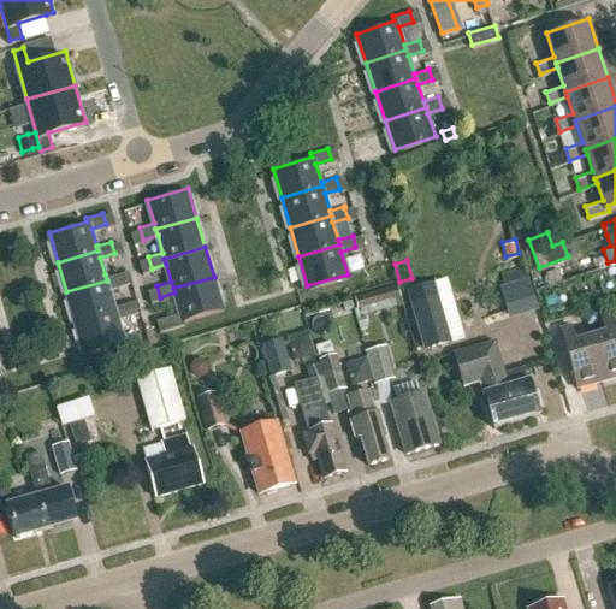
[(497,271),(508,308),(537,300),(527,262),(497,271)]
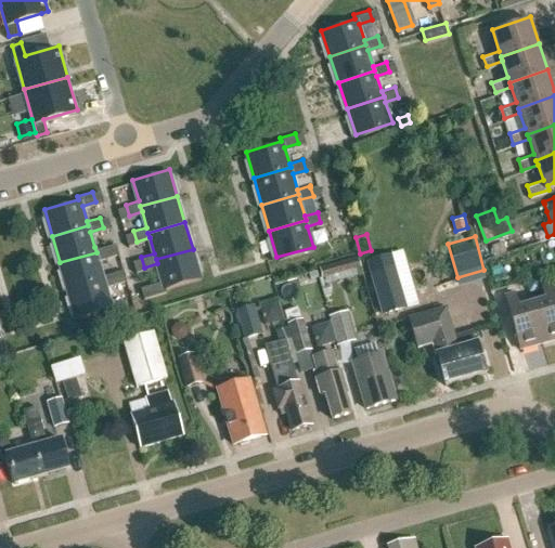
[(502,238),(492,243),(495,252),(505,248),(502,238)]
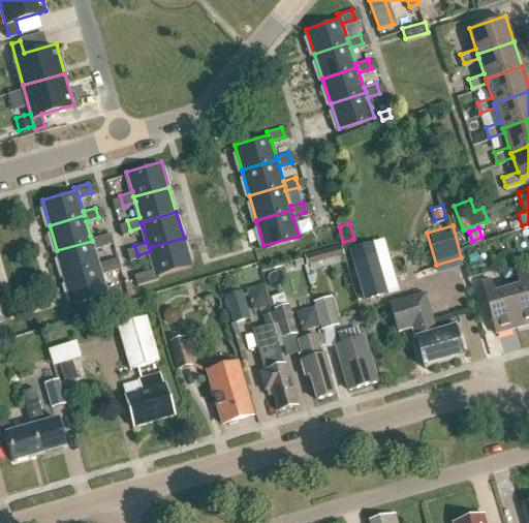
[(57,250),(64,276),(99,266),(97,262),(93,246),(105,242),(103,233),(90,236),(92,241),(57,250)]
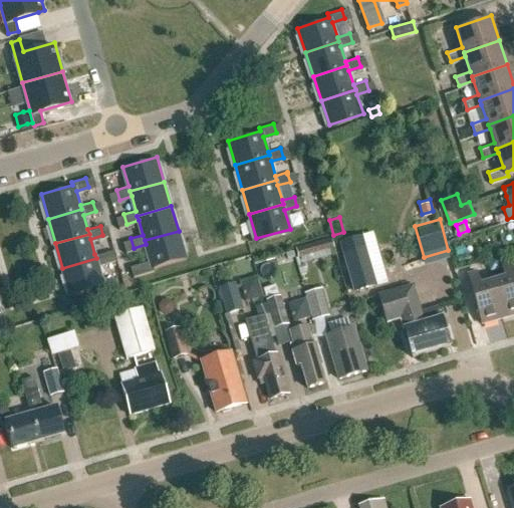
[(145,240),(146,244),(150,259),(138,263),(141,272),(155,268),(154,264),(186,255),(179,231),(145,240)]
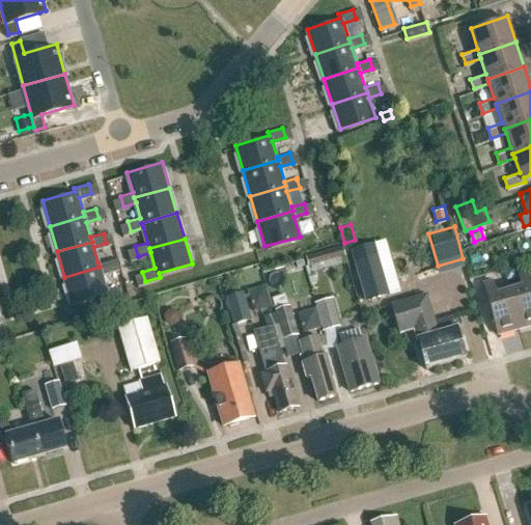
[(305,253),(307,263),(344,252),(341,243),(305,253)]
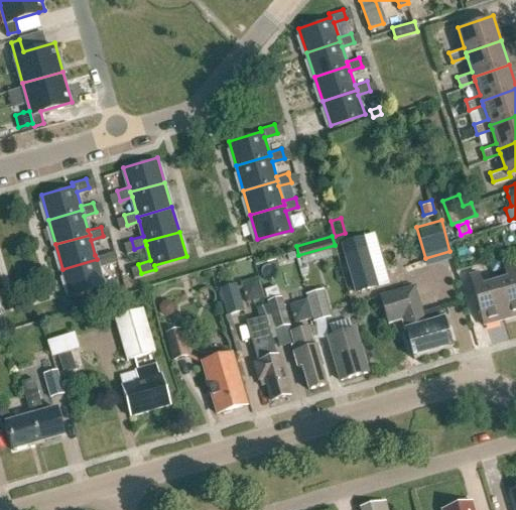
[(367,245),(345,251),(356,289),(378,283),(367,245)]
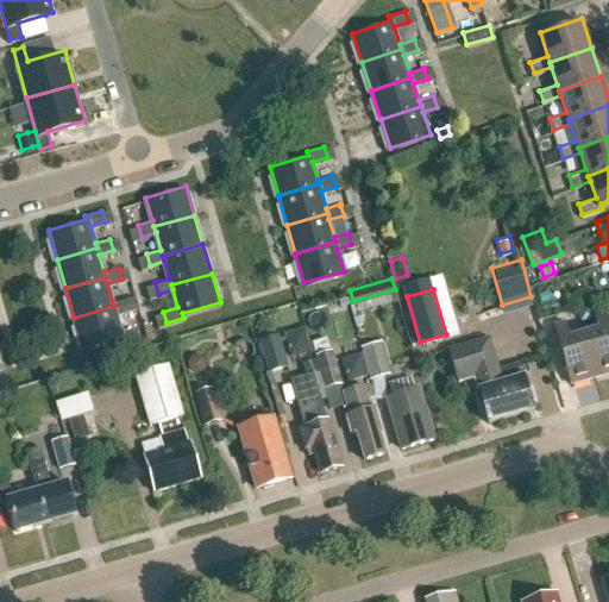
[(114,306),(74,318),(82,347),(123,336),(115,312),(130,308),(127,296),(112,301),(114,306)]
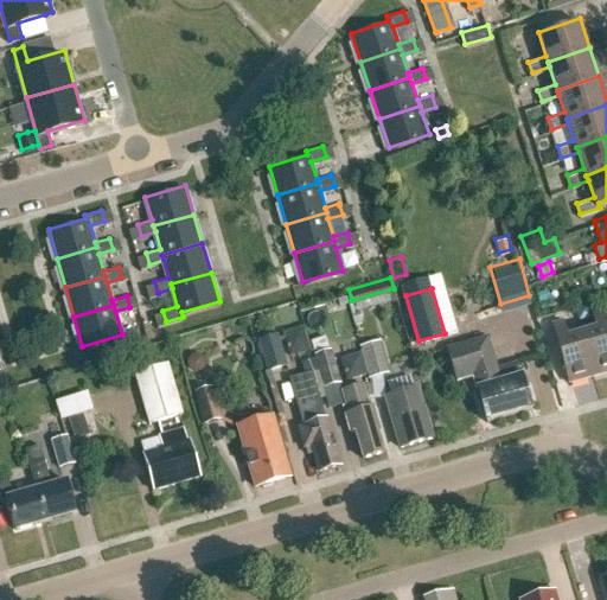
[(581,329),(594,371),(606,368),(606,320),(602,305),(592,308),(596,325),(581,329)]
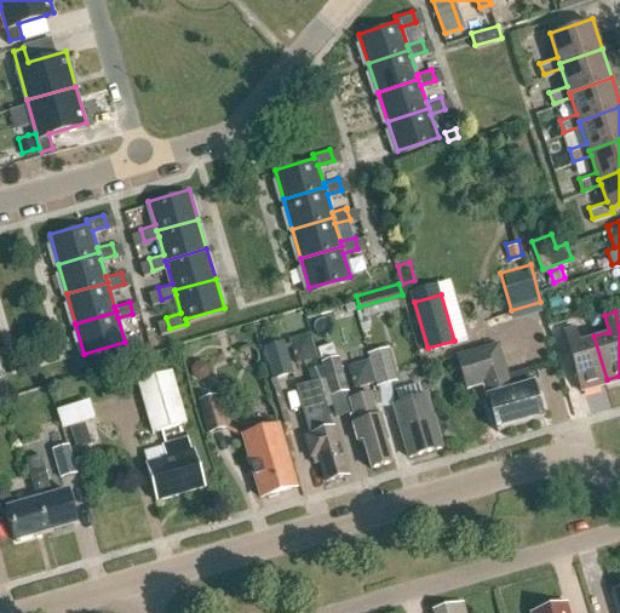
[(607,379),(593,336),(580,341),(575,324),(563,327),(580,387),(607,379)]
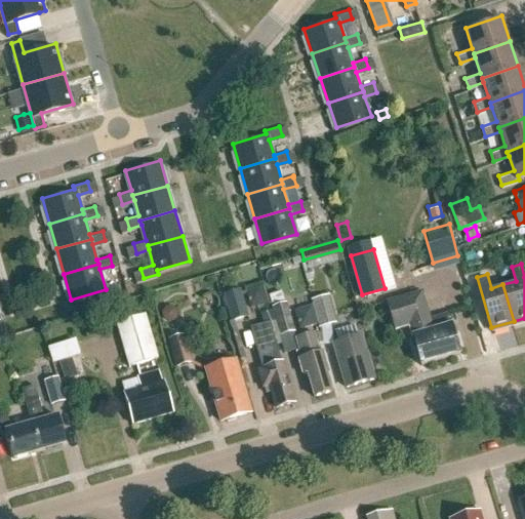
[(264,275),(246,280),(252,298),(269,293),(264,275)]
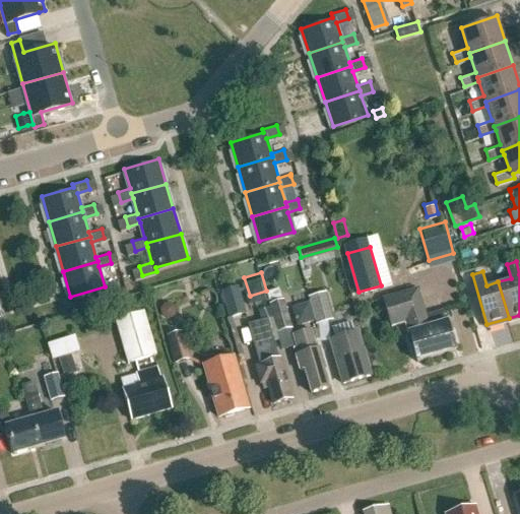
[(231,274),(218,277),(229,314),(246,310),(238,282),(234,283),(231,274)]
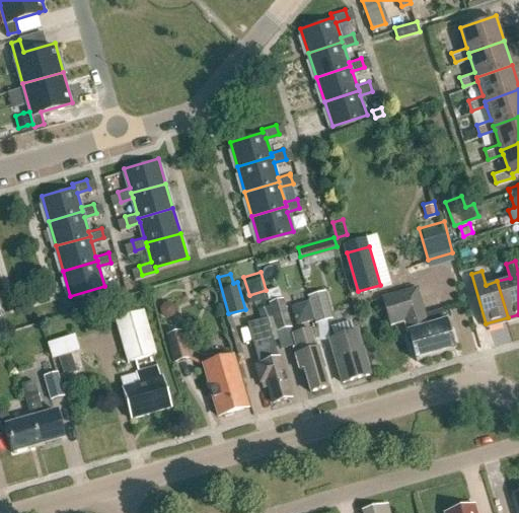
[(416,358),(454,347),(446,317),(444,318),(440,307),(425,311),(417,285),(382,295),(390,322),(404,317),(408,330),(406,332),(409,338),(411,340),(416,358)]
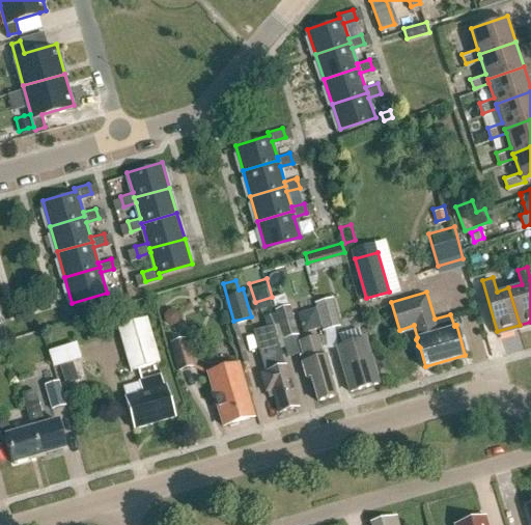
[(323,329),(340,323),(332,295),(314,300),(315,304),(320,324),(323,329)]
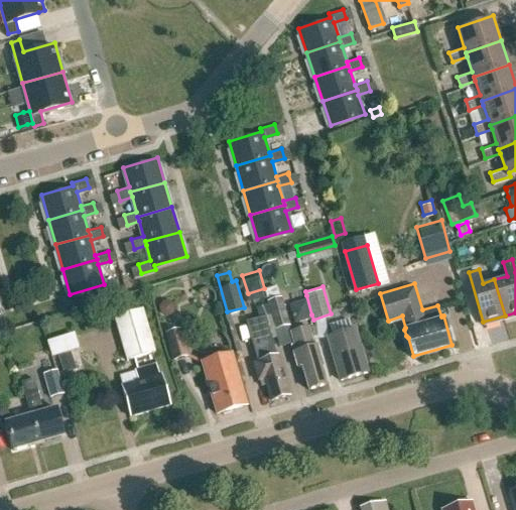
[(282,293),(267,297),(275,326),(289,322),(282,293)]
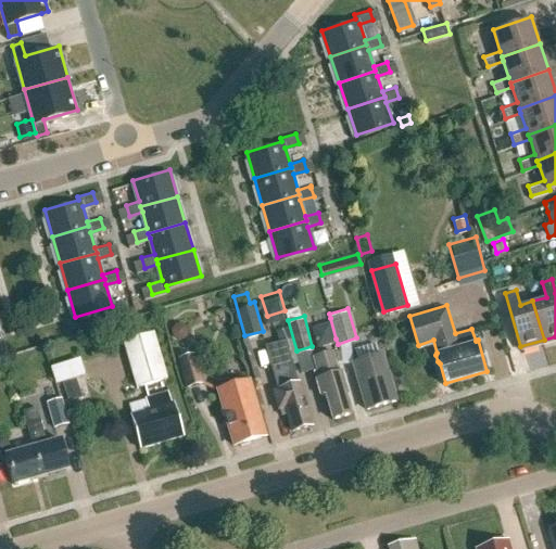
[(330,318),(311,323),(316,345),(336,339),(330,318)]
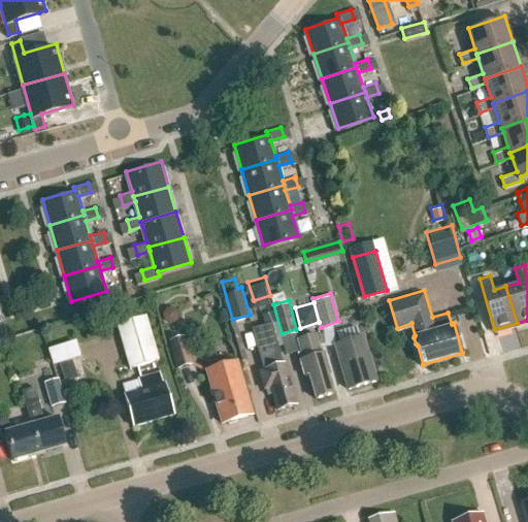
[(129,366),(159,358),(146,314),(117,322),(129,366)]
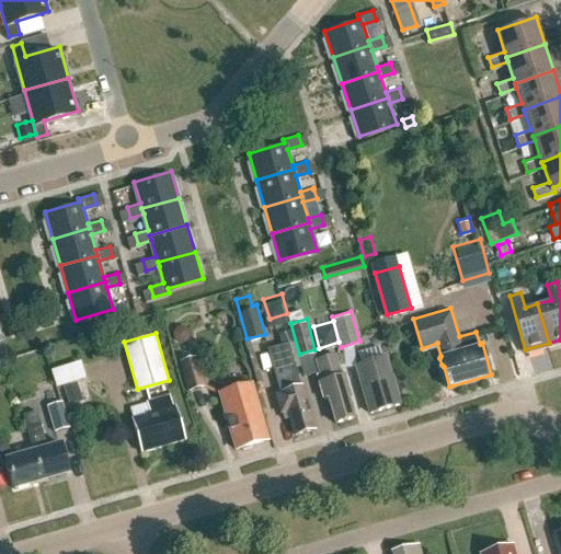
[(93,353),(105,348),(100,334),(89,338),(93,353)]
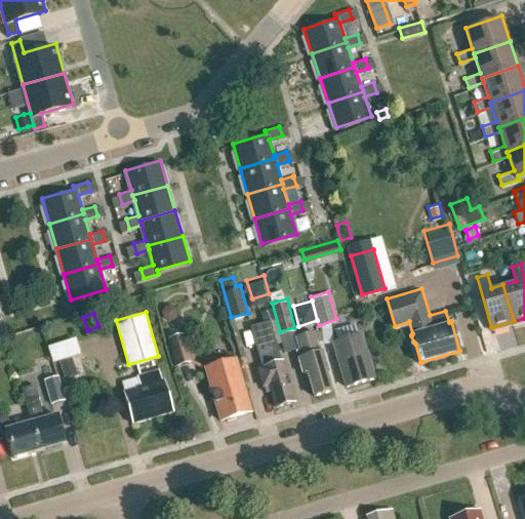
[(251,323),(260,356),(264,365),(258,366),(264,383),(270,381),(277,404),(293,399),(282,360),(281,360),(269,318),(251,323)]
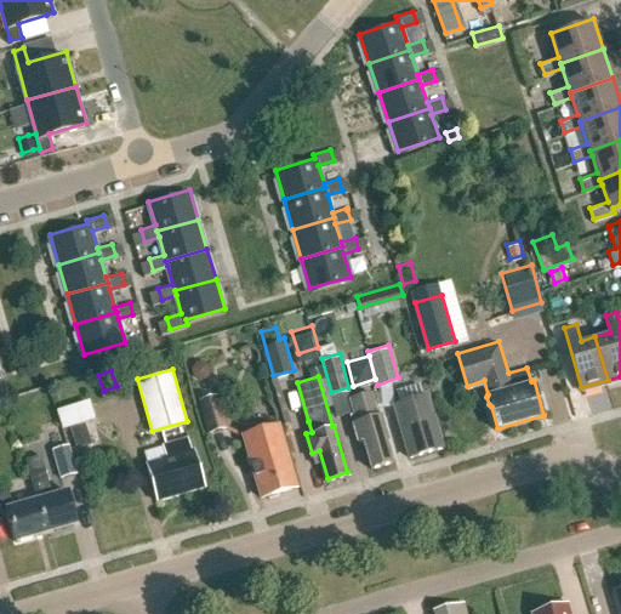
[(371,465),(392,459),(386,439),(389,438),(381,411),(377,413),(371,391),(370,391),(368,385),(362,386),(364,393),(351,397),(358,419),(353,420),(358,439),(363,437),(371,465)]
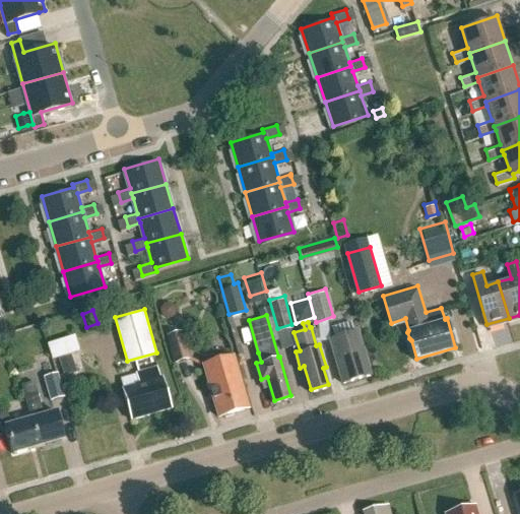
[(182,327),(167,331),(176,361),(190,357),(182,327)]
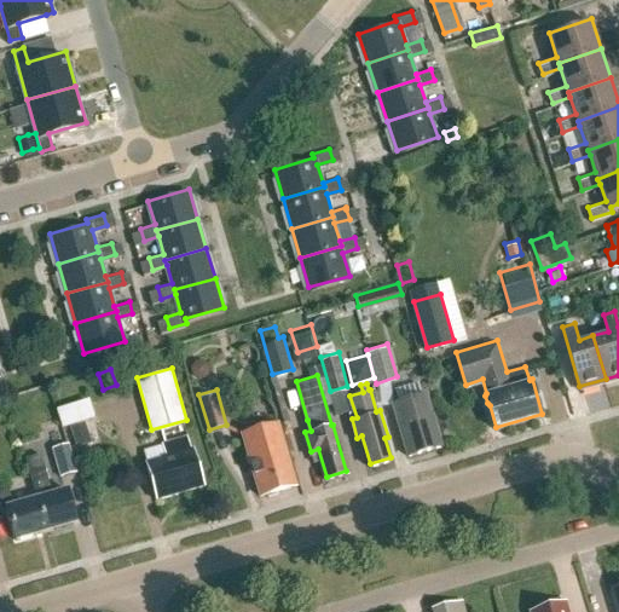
[(440,443),(426,391),(393,400),(408,452),(440,443)]
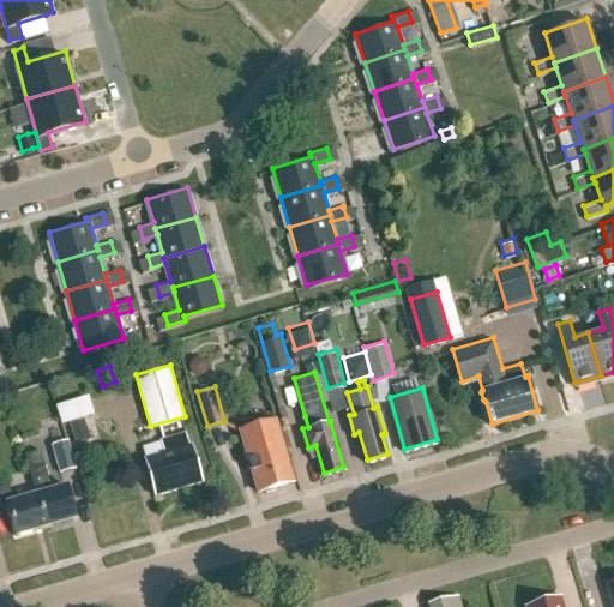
[(84,414),(67,420),(74,440),(91,436),(84,414)]
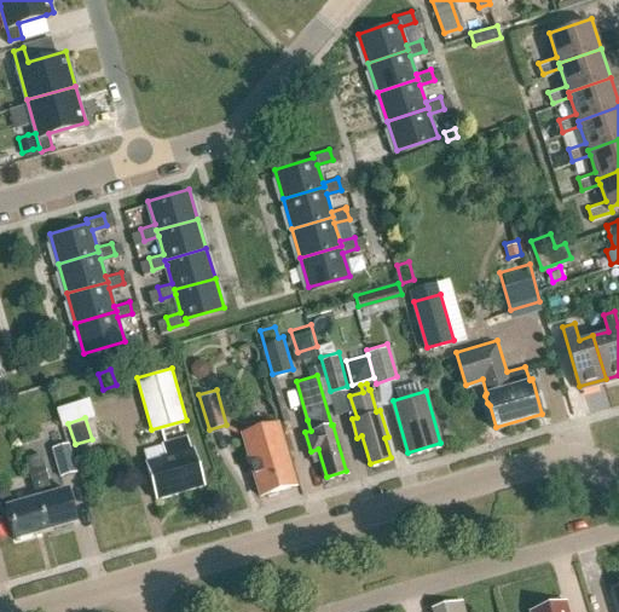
[(45,422),(52,446),(59,474),(76,469),(69,442),(62,419),(45,422)]
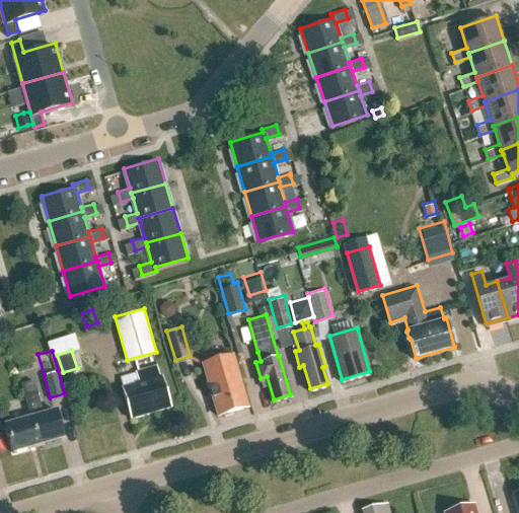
[(232,409),(246,405),(232,354),(204,362),(208,376),(206,378),(208,385),(211,386),(219,413),(221,413),(224,414),(230,412),(232,409)]
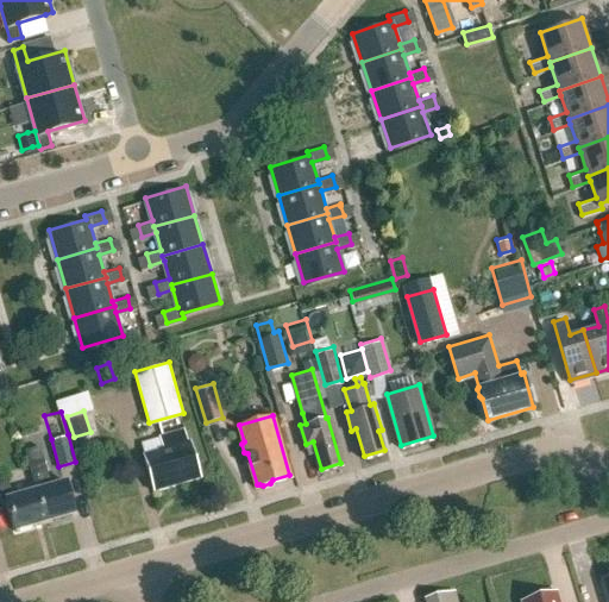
[(188,439),(184,426),(159,433),(163,446),(143,452),(154,488),(201,474),(190,439),(188,439)]
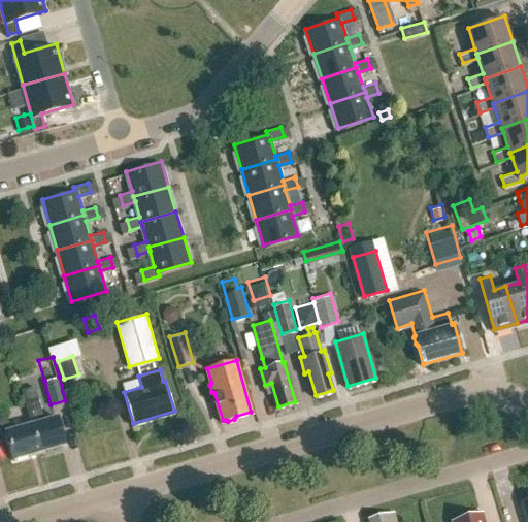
[(31,421),(39,450),(65,443),(57,415),(44,418),(34,384),(22,388),(31,421)]
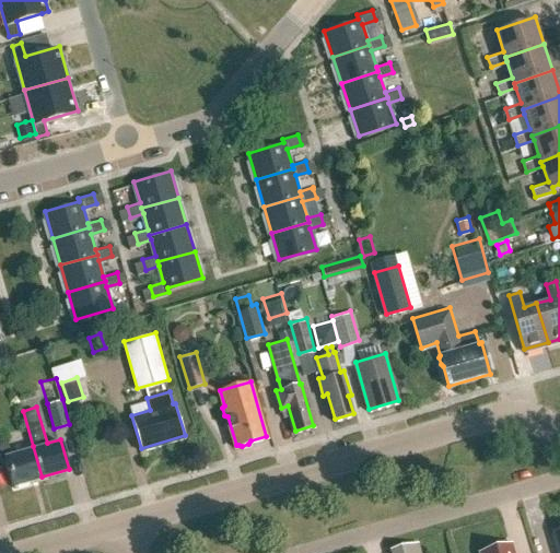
[(42,477),(33,446),(11,453),(7,436),(0,437),(0,453),(1,458),(7,457),(14,484),(42,477)]
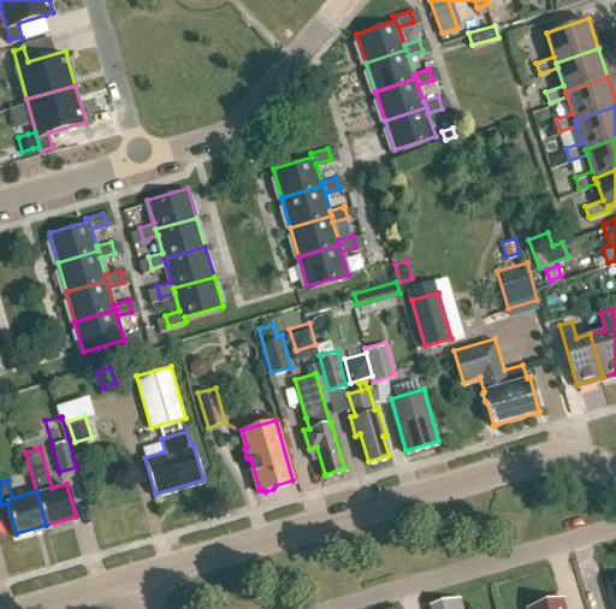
[(463,608),(460,595),(430,602),(431,608),(463,608)]
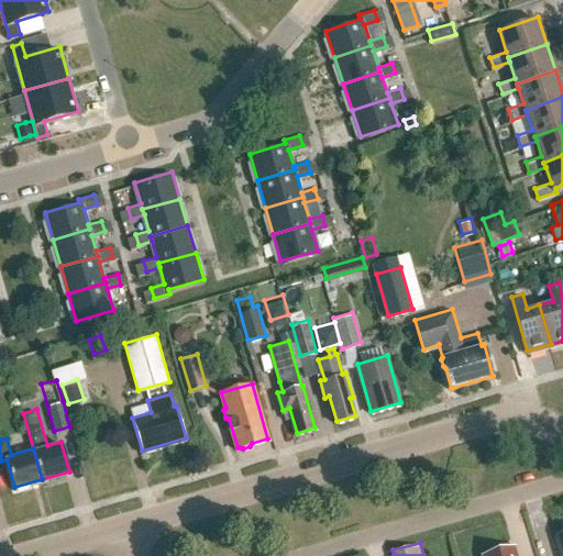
[(516,555),(512,545),(483,553),(483,555),(516,555)]
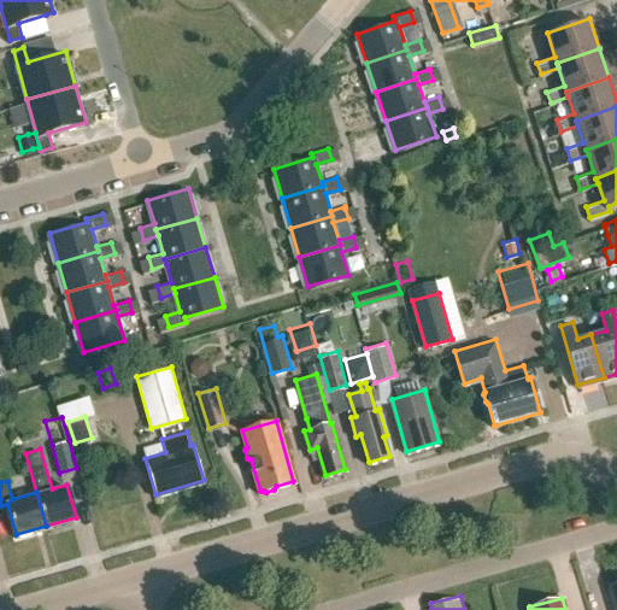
All buildings are outlined.
